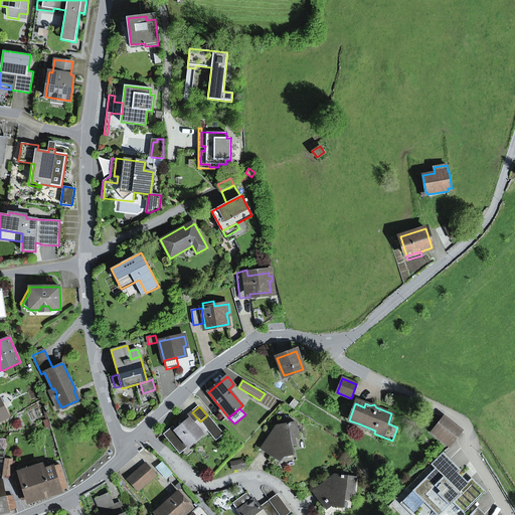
[(214,423),(208,415),(207,415),(200,421),(192,412),(181,421),(184,424),(176,431),(173,427),(168,432),(170,434),(167,437),(180,453),(208,430),(214,423)]
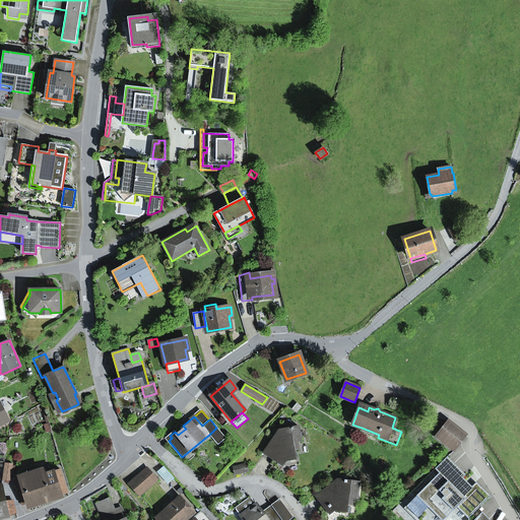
[(437,434),(456,449),(466,436),(448,420),(437,434)]
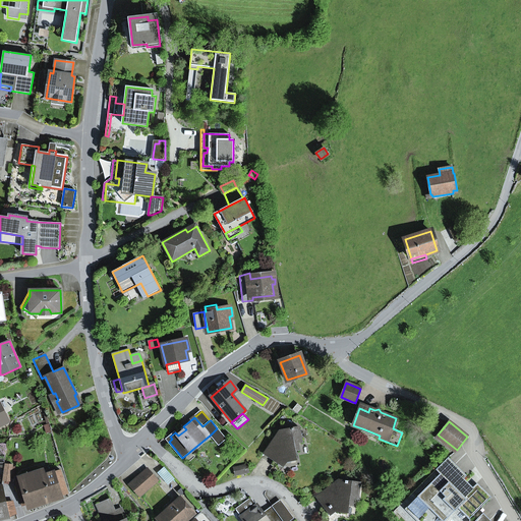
[(279,430),(263,455),(283,468),(287,463),(296,461),(295,451),(295,450),(298,449),(299,449),(297,443),(297,442),(300,441),(301,441),(299,426),(279,430)]
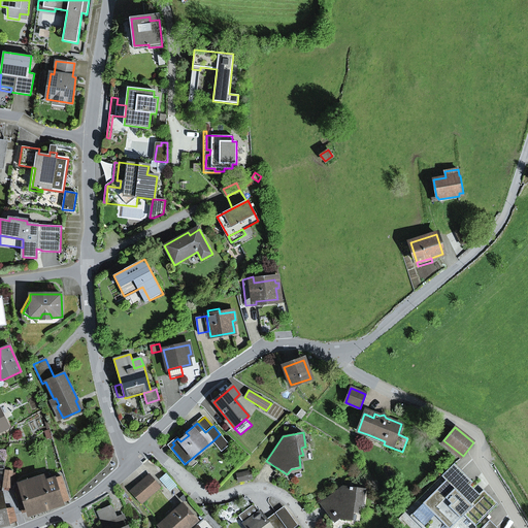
[(229,444),(220,434),(213,440),(222,450),(229,444)]
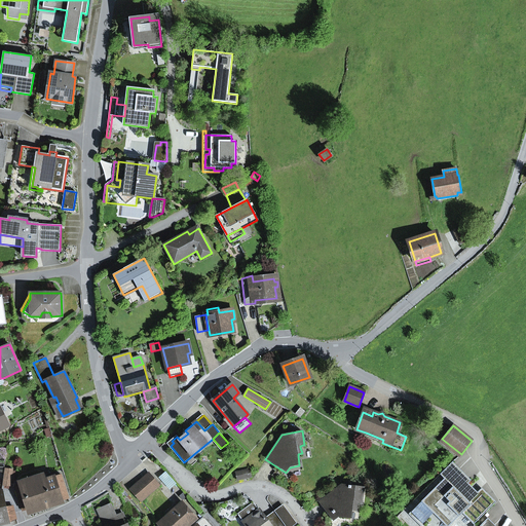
[(382,443),(383,440),(366,433),(365,437),(382,443)]
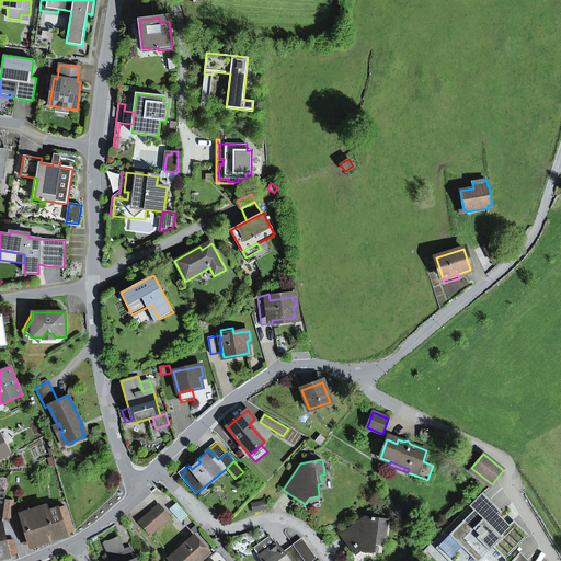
[(500,515),(502,513),(482,492),(469,506),(473,511),(441,544),(457,560),(479,560),(493,547),(505,559),(519,545),(504,530),(494,521),(500,515)]
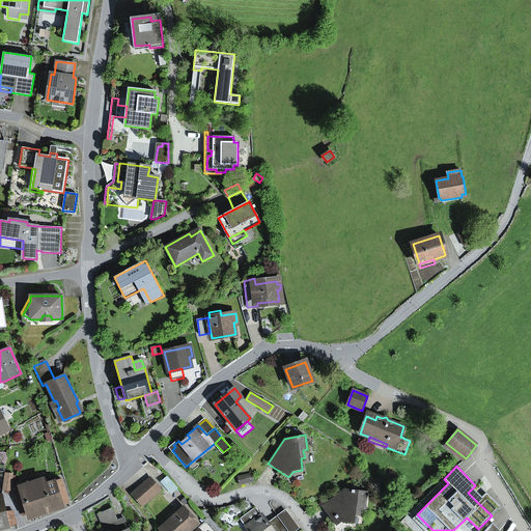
[(3,490),(10,491),(12,475),(5,474),(3,490)]
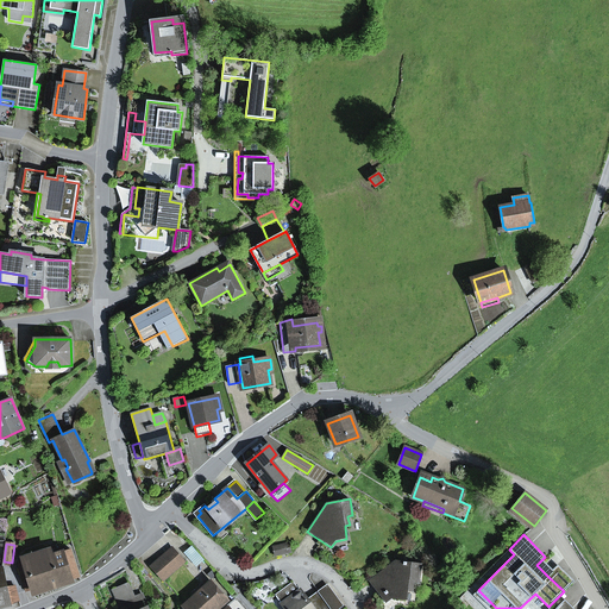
[(275,547),(276,554),(289,552),(288,545),(275,547)]
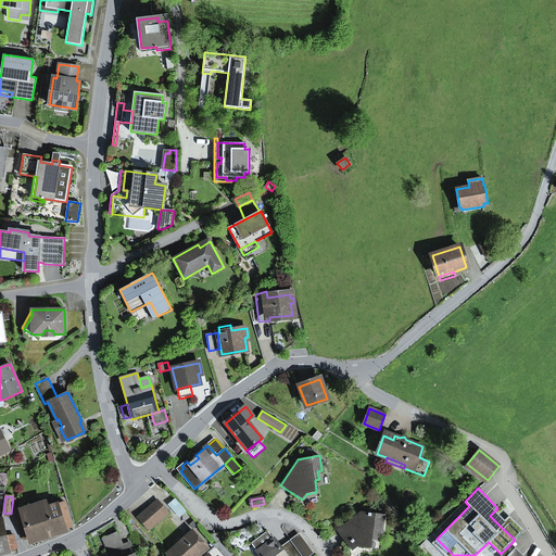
[(187,512),(175,498),(167,505),(179,518),(187,512)]
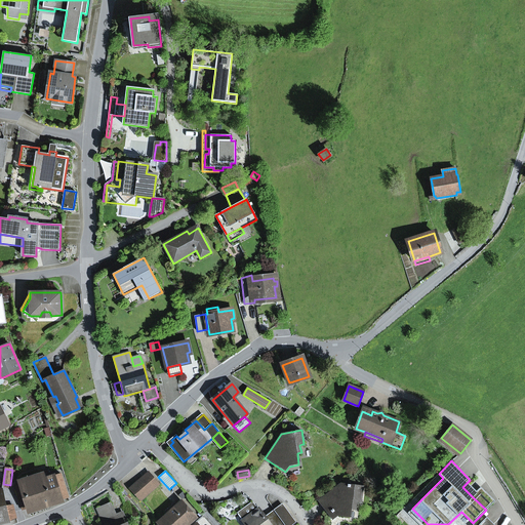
[(149,473),(143,479),(153,490),(159,485),(149,473)]
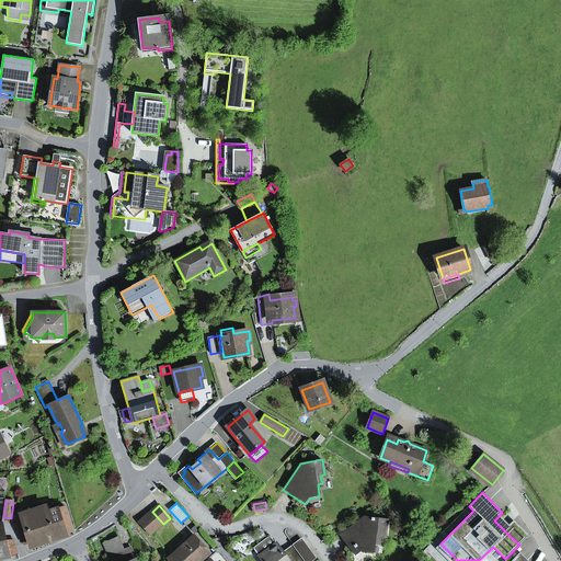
[(31,542),(31,546),(73,533),(65,506),(49,511),(44,512),(43,507),(21,514),(23,518),(16,521),(24,545),(31,542)]
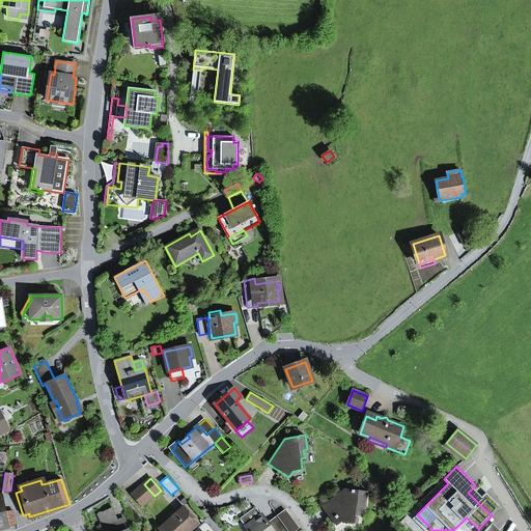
[(148,501),(155,496),(144,484),(138,490),(148,501)]
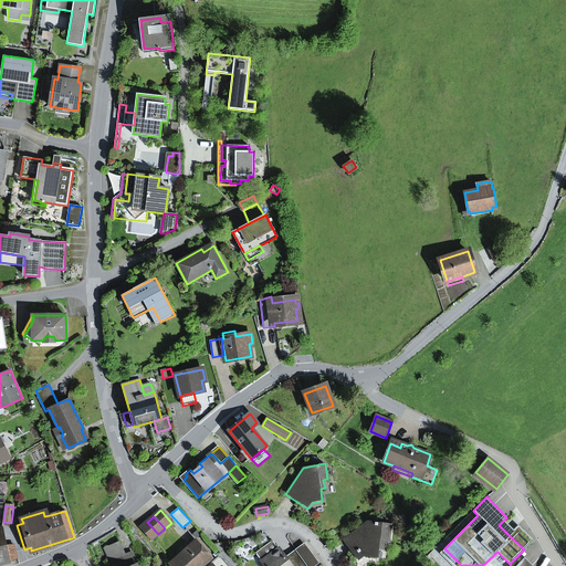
[(509,535),(513,530),(504,520),(499,525),(509,535)]
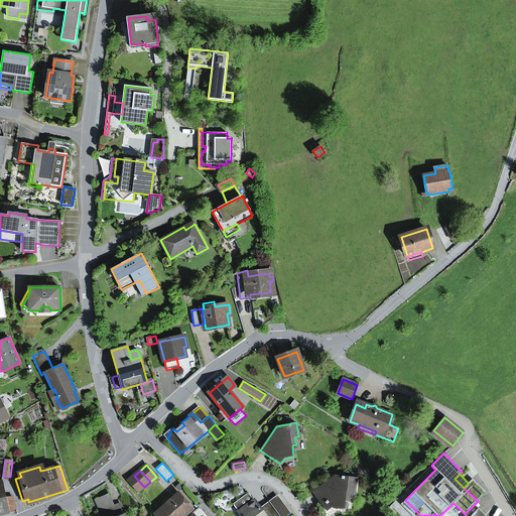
[(129,480),(139,492),(144,487),(134,476),(129,480)]
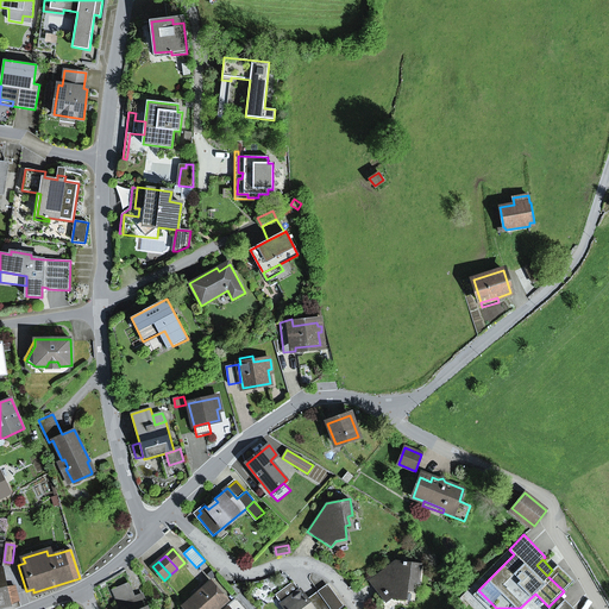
[(389,571),(376,582),(385,595),(389,592),(393,594),(391,598),(406,600),(407,588),(413,589),(414,579),(419,581),(421,565),(403,563),(403,564),(399,562),(395,562),(394,563),(393,565),(394,566),(394,567),(396,569),(396,572),(389,571)]
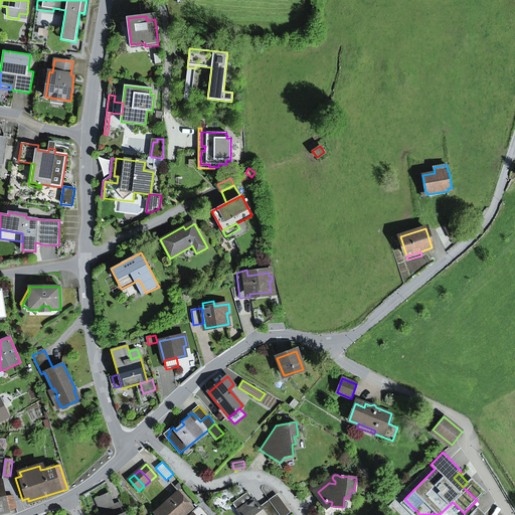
[(329,501),(326,503),(318,492),(329,483),(335,484),(335,481),(333,480),(333,479),(332,478),(333,476),(312,491),(326,509),(331,506),(332,502),(329,501)]
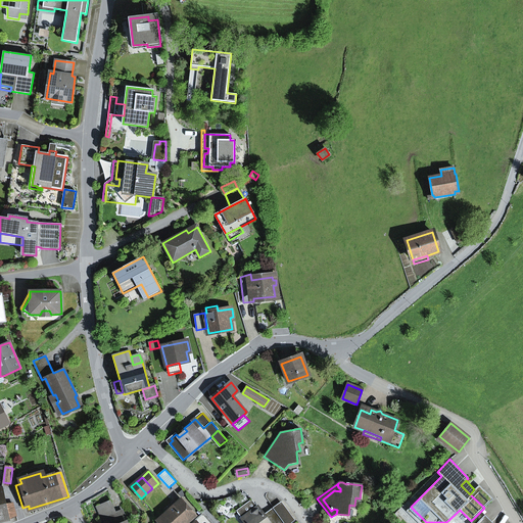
[(484,508),(493,500),(479,485),(474,489),(470,494),(484,508)]
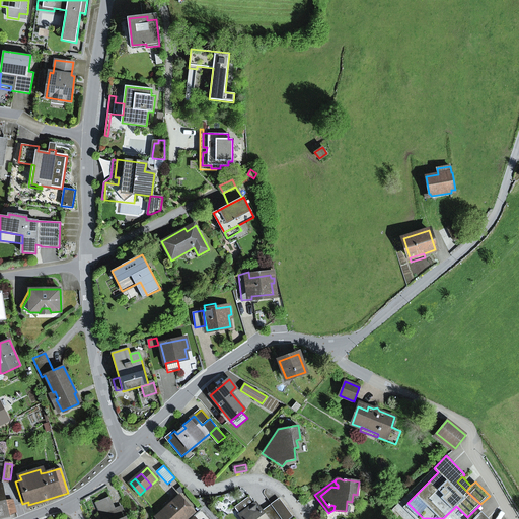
[(5,502),(2,486),(0,486),(0,516),(8,515),(16,511),(13,500),(5,502)]
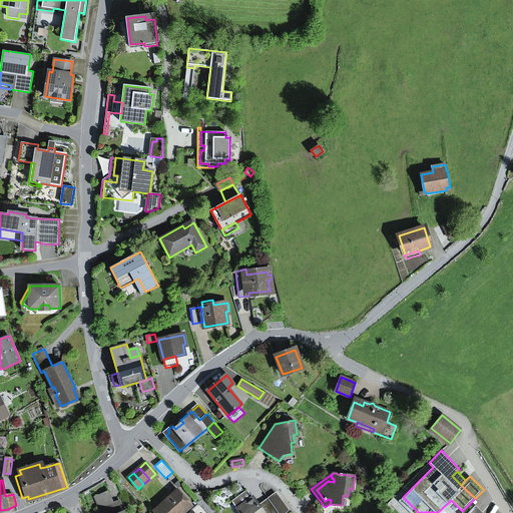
[(231,501),(237,509),(252,498),(247,490),(231,501)]
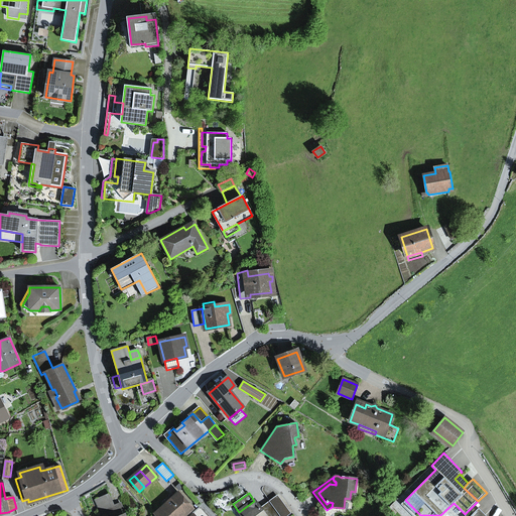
[(156,514),(157,515),(183,515),(191,509),(178,494),(171,500),(168,500),(164,503),(164,507),(156,514)]
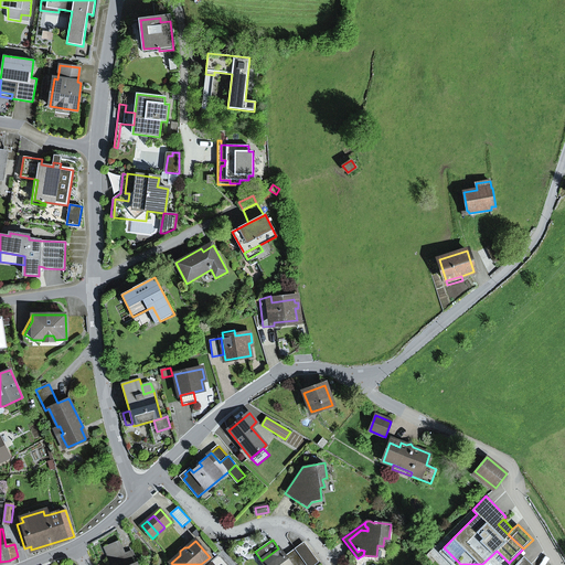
[(110,562),(117,558),(126,555),(120,542),(105,548),(110,562)]
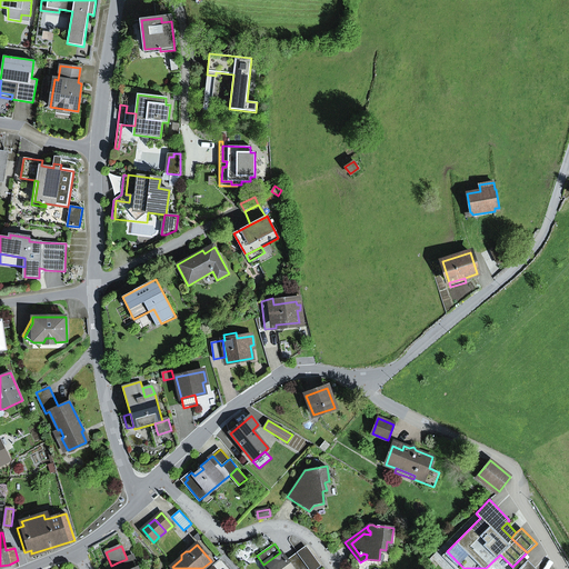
[(306,548),(298,553),(302,558),(309,567),(316,561),(306,548)]
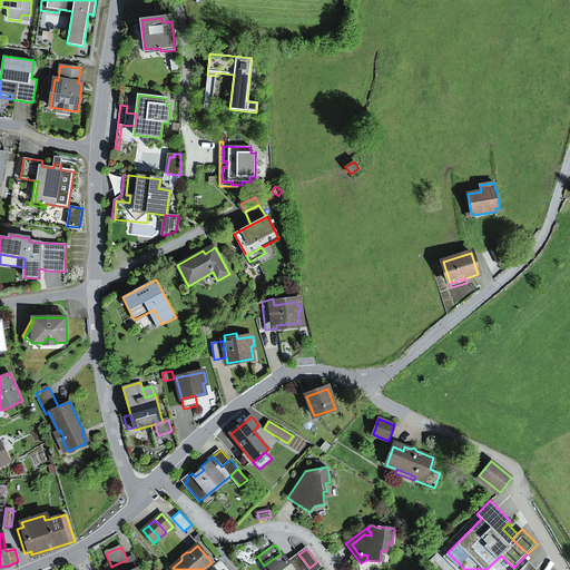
[(455,569),(464,569),(448,552),(443,557),(455,569)]
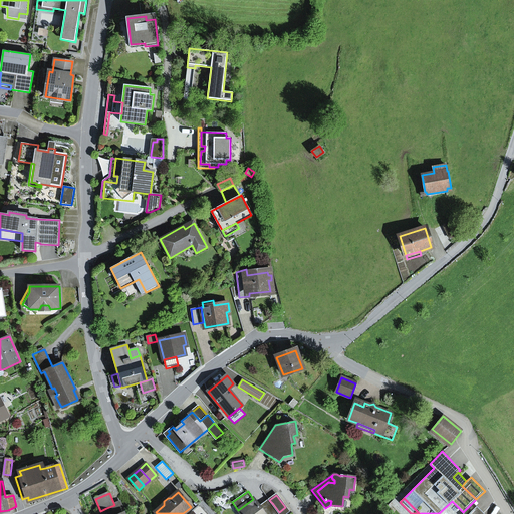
[(284,513),(288,511),(285,507),(279,512),(273,504),(266,510),(261,504),(259,506),(253,499),(238,510),(241,513),(284,513)]
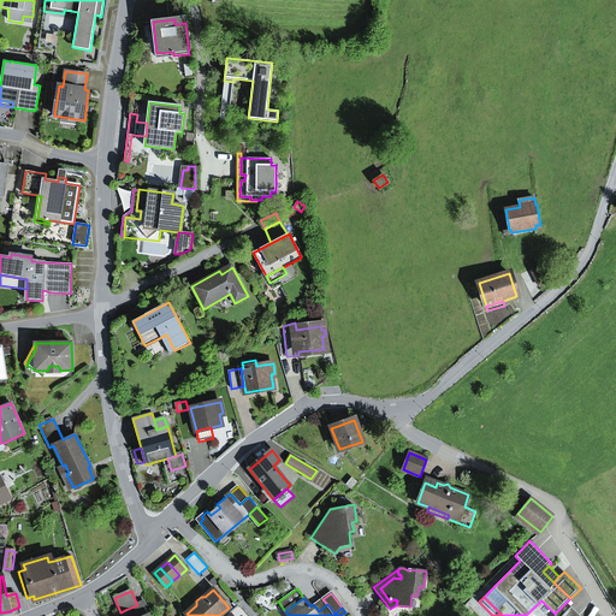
[(319,611),(327,604),(323,599),(323,598),(313,604),(319,611)]
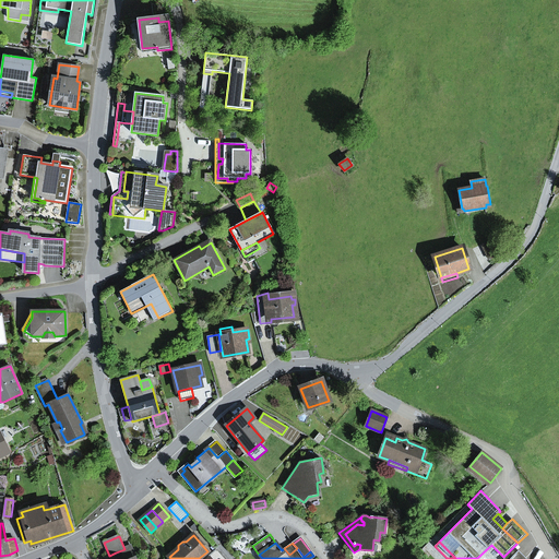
[(135,558),(130,546),(125,549),(116,552),(118,558),(135,558)]
